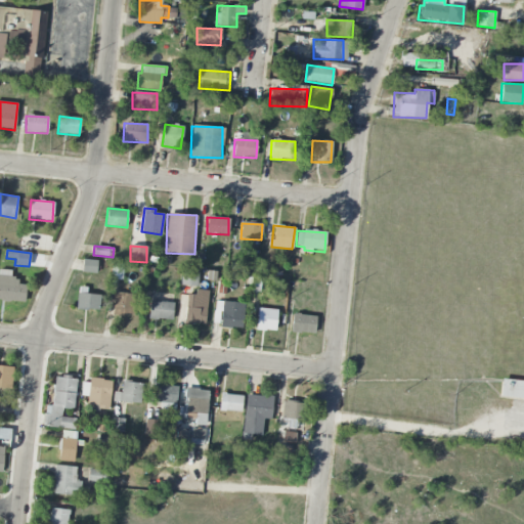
[(96,272),(96,260),(82,259),(81,272),(96,272)]
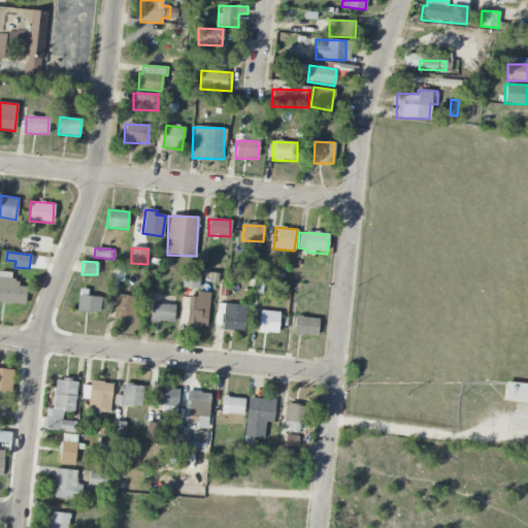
[(0,302),(25,305),(27,287),(18,286),(18,281),(10,279),(11,273),(0,271),(0,302)]
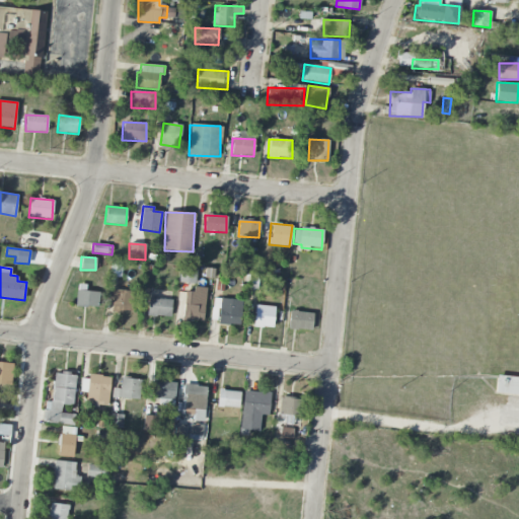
[(179,283),(196,284),(196,270),(179,269),(179,283)]
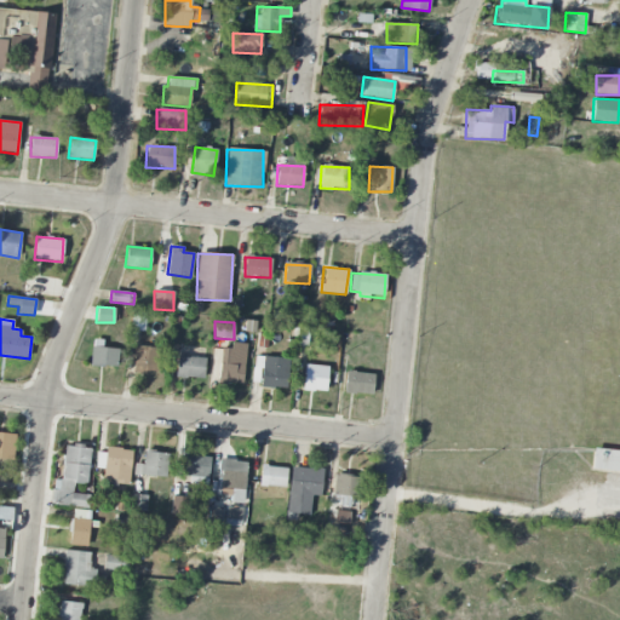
[(102,348),(103,340),(92,339),(90,366),(118,367),(119,349),(102,348)]
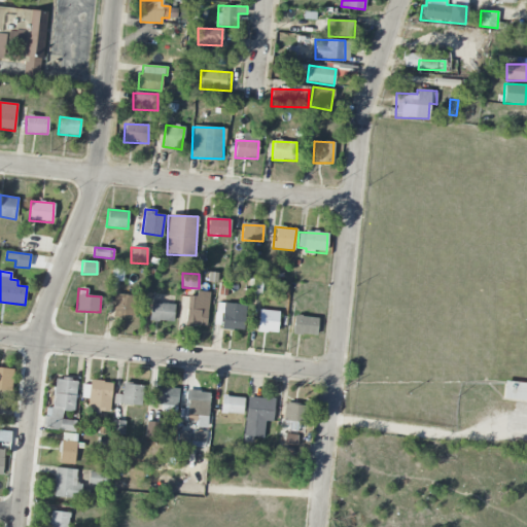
[(133,318),(136,296),(115,293),(112,315),(133,318)]
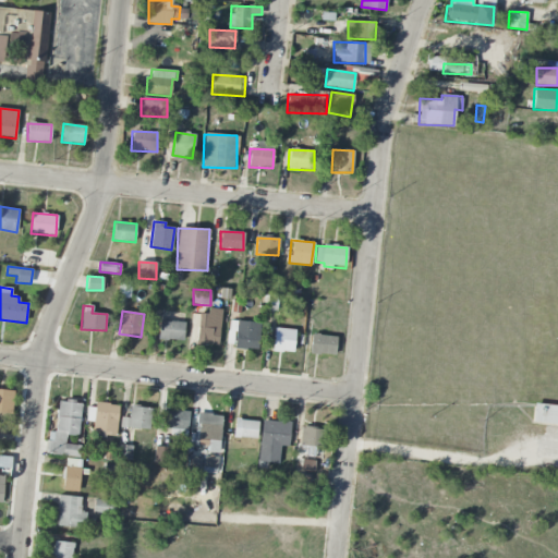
[(220,315),(197,314),(196,344),(219,346),(220,315)]
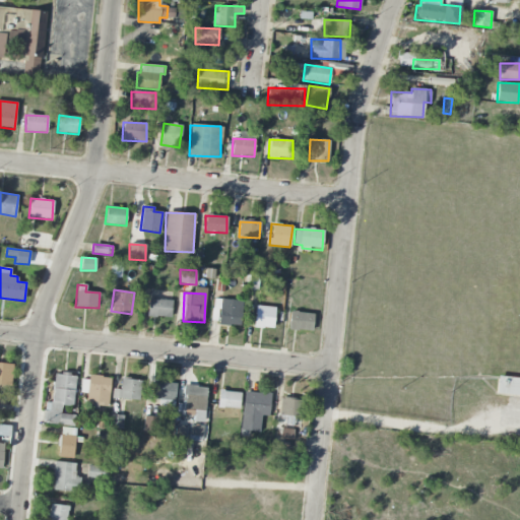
[(171,318),(172,300),(148,299),(147,317),(171,318)]
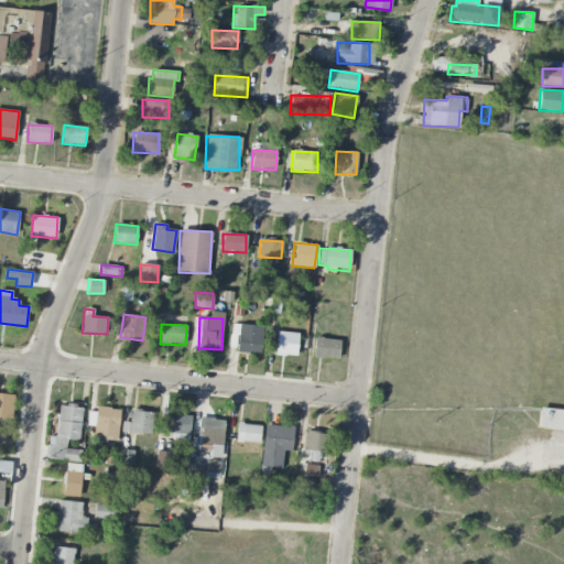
[(262,326),(238,325),(237,353),(261,354),(262,326)]
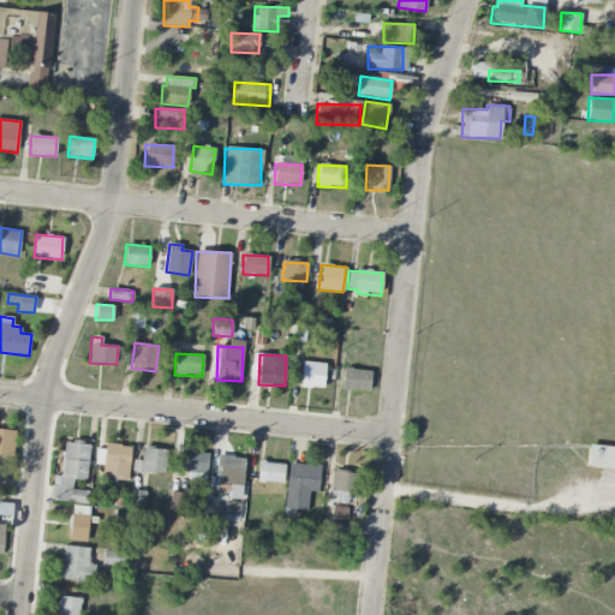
[(324,363),(302,362),(302,388),(323,388),(324,363)]
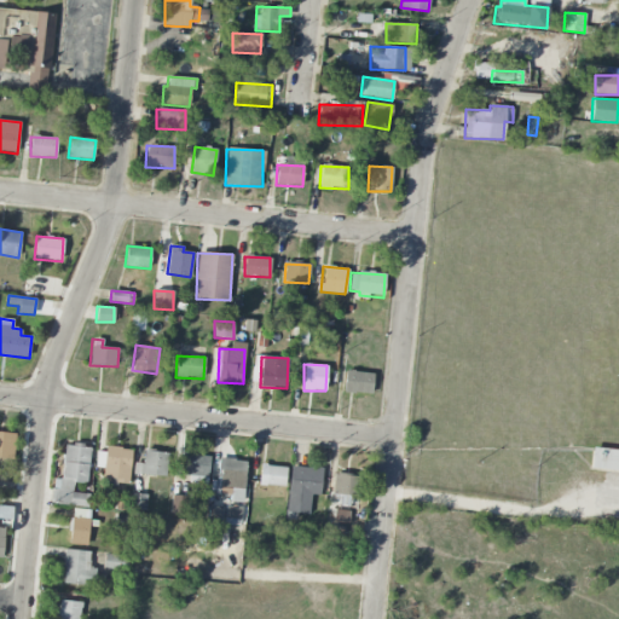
[(372,372),(345,371),(343,393),(371,394),(372,372)]
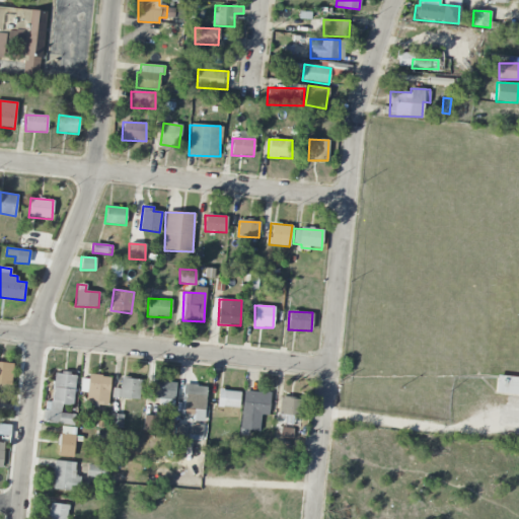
[(13,364),(0,362),(0,384),(11,385),(13,364)]
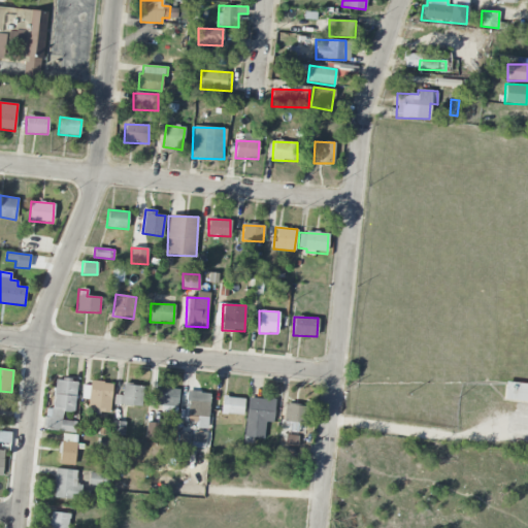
[(74,413),(76,382),(53,380),(48,430),(75,432),(76,422),(62,421),(62,411),(74,413)]
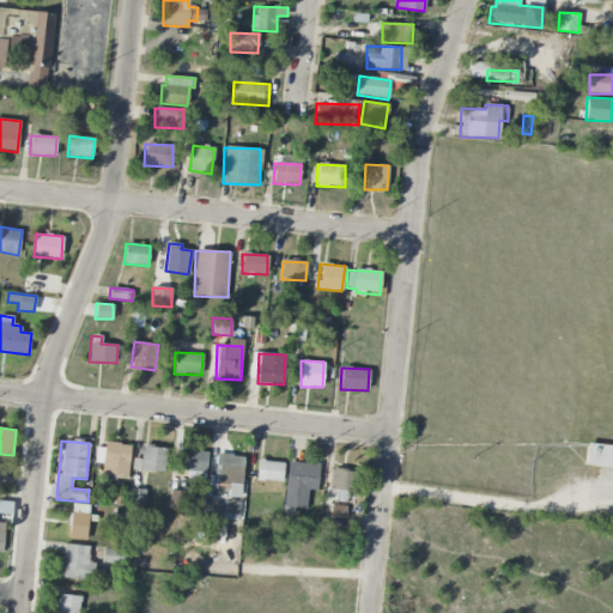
[(612,445),(587,443),(584,466),(612,468),(612,445)]
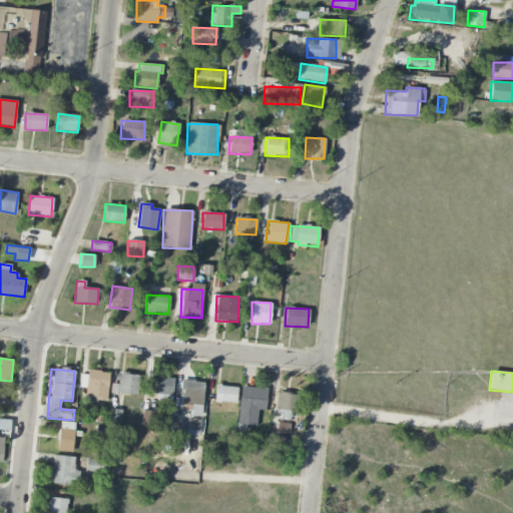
[(85,388),(85,399),(107,400),(108,373),(80,372),(79,388),(85,388)]
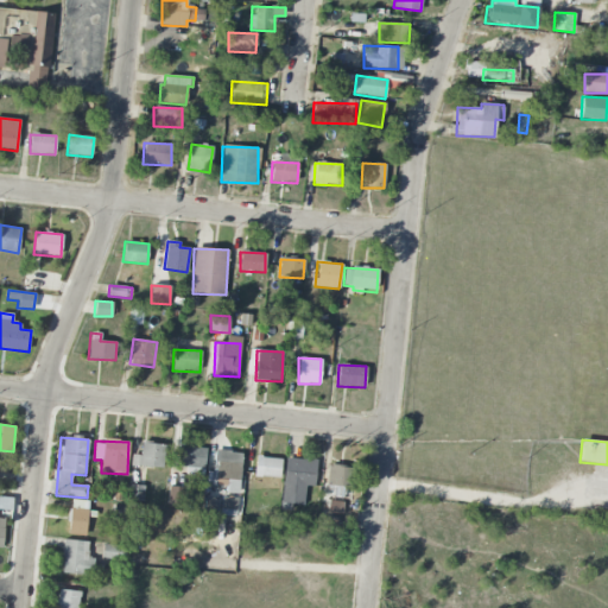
[(140,456),(131,455),(131,467),(163,468),(164,444),(141,443),(140,456)]
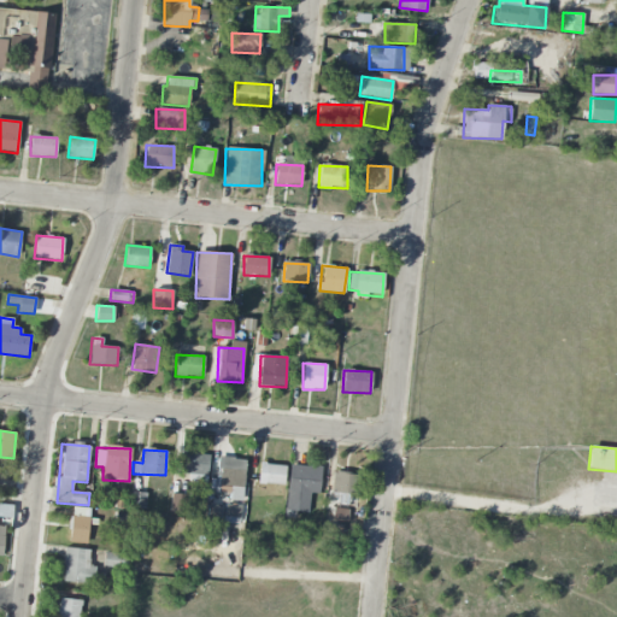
[(209,454),(183,452),(181,474),(189,475),(188,482),(206,483),(209,454)]
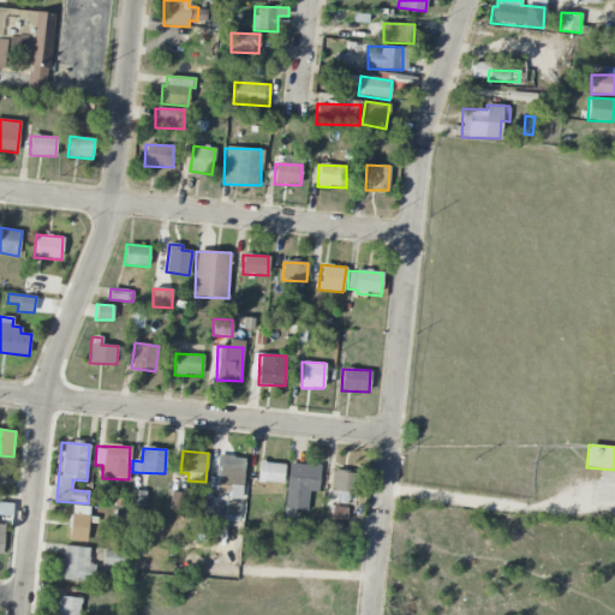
[(244,458),(219,457),(218,491),(230,493),(231,485),(243,487),(244,458)]
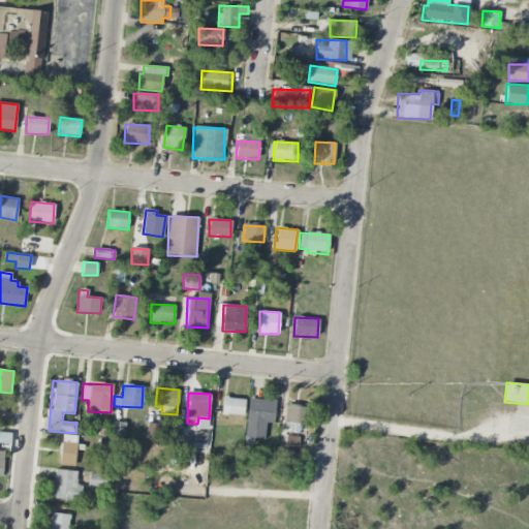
[(243,416),(245,400),(222,397),(220,414),(243,416)]
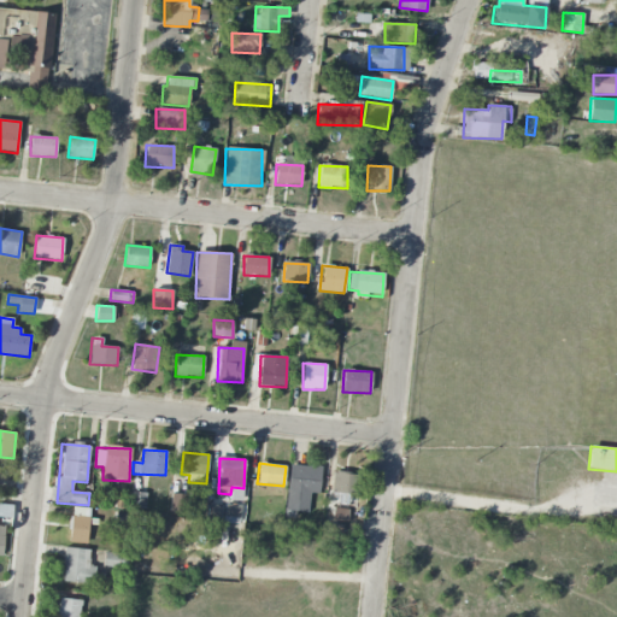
[(286,511),(309,512),(310,493),(319,494),(321,466),(288,465),(286,511)]
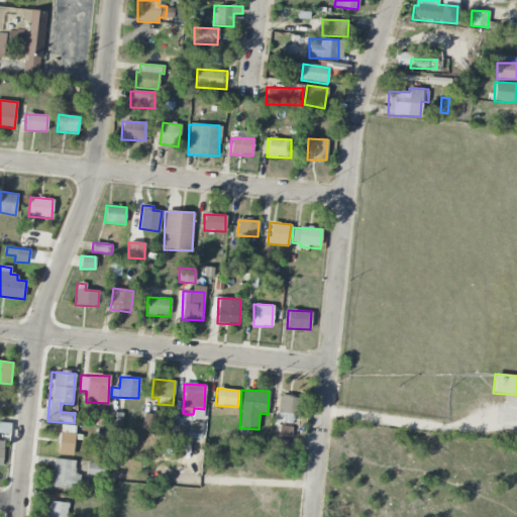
[(278,420),(292,421),(292,415),(301,415),(302,397),(279,396),(278,420)]
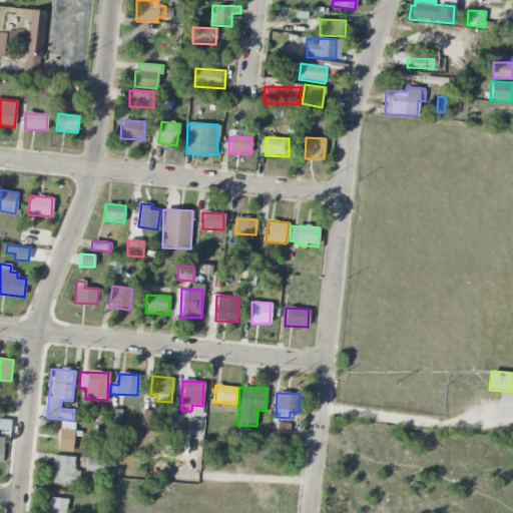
[(154,426),(155,411),(141,411),(140,426),(154,426)]
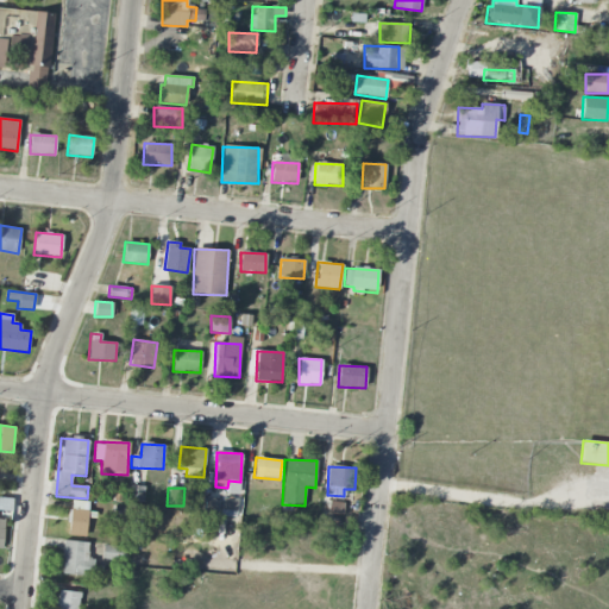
[(237,512),(238,500),(223,498),(221,510),(237,512)]
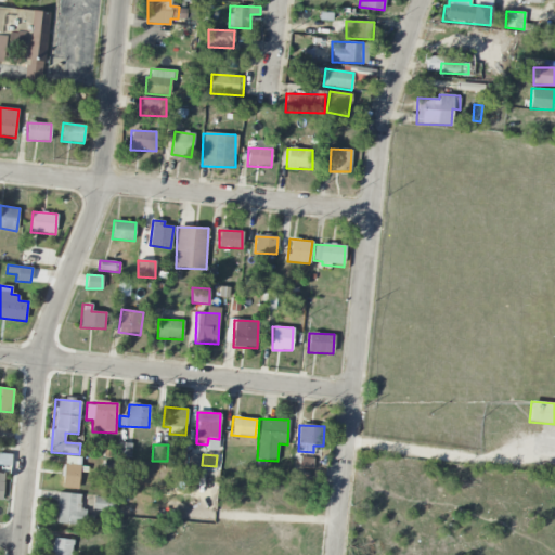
[(312,469),(313,459),(300,456),(299,467),(312,469)]
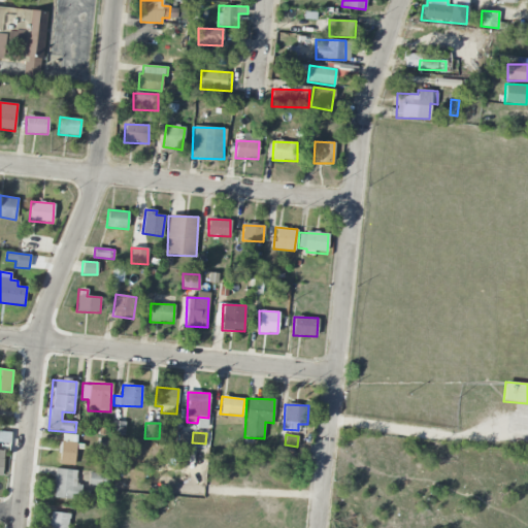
[(74,465),(76,442),(61,441),(59,464),(74,465)]
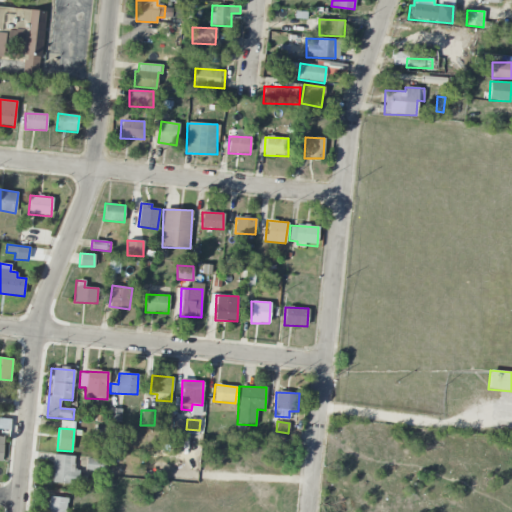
[(181,444),(172,441),(169,452),(178,455),(181,444)]
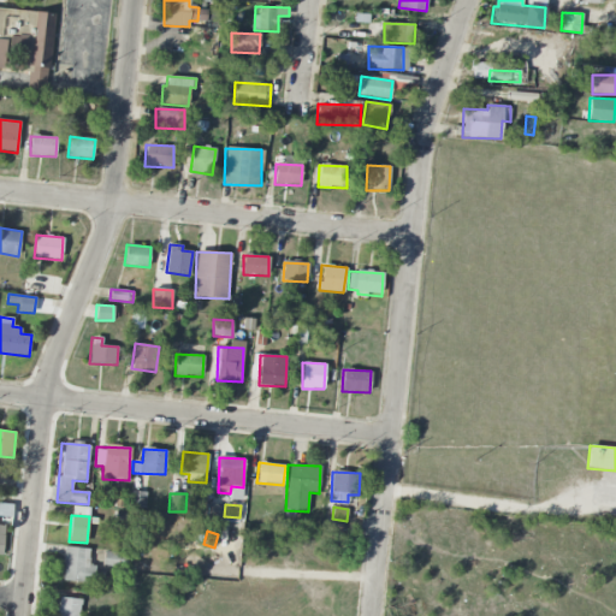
[(89,549),(64,548),(63,581),(94,582),(95,566),(89,566),(89,549)]
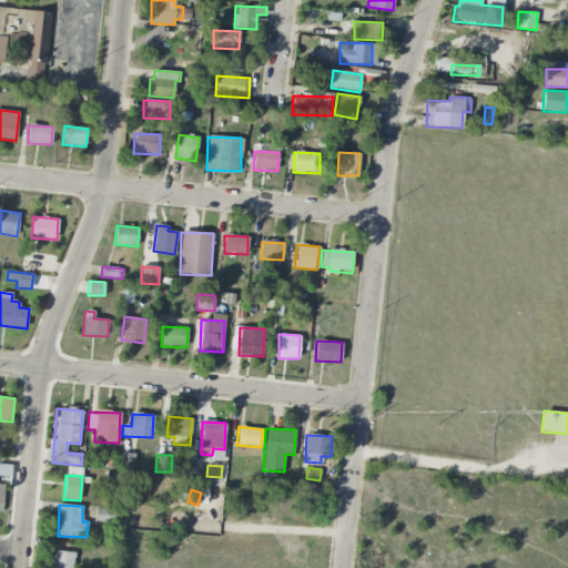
[(115,510),(95,509),(95,523),(115,524),(115,510)]
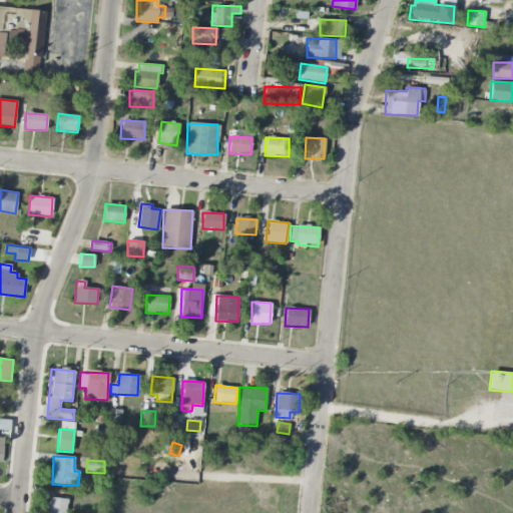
[(65,512),(67,500),(49,497),(47,512),(65,512)]
